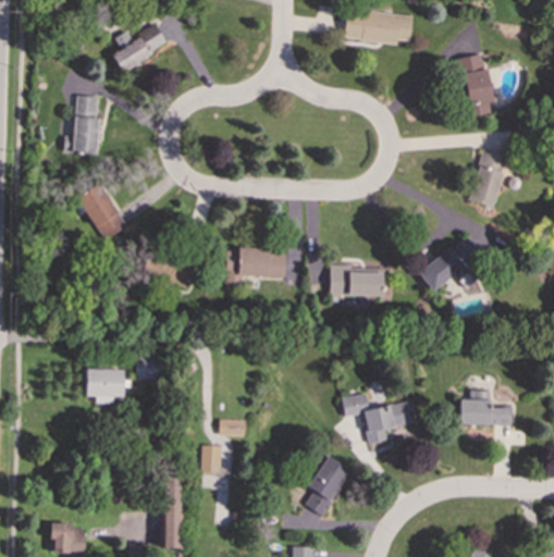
[(413,16),(348,8),(344,37),(398,45),(398,39),(409,41),(413,16)]
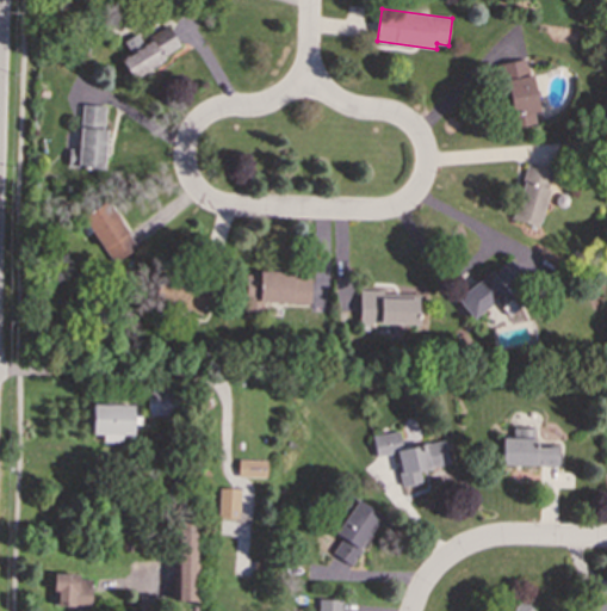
[(183,45),(171,25),(144,41),(141,34),(127,42),(134,54),(124,59),(135,79),(167,61),(165,56),(183,45)]
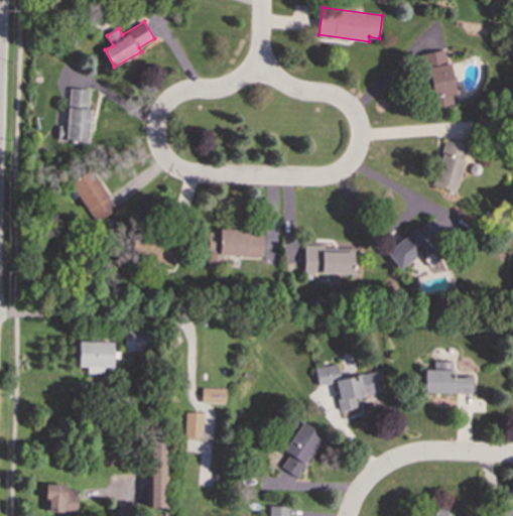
[(457,95),(449,49),(422,54),(432,109),(455,105),(453,96),(457,95)]
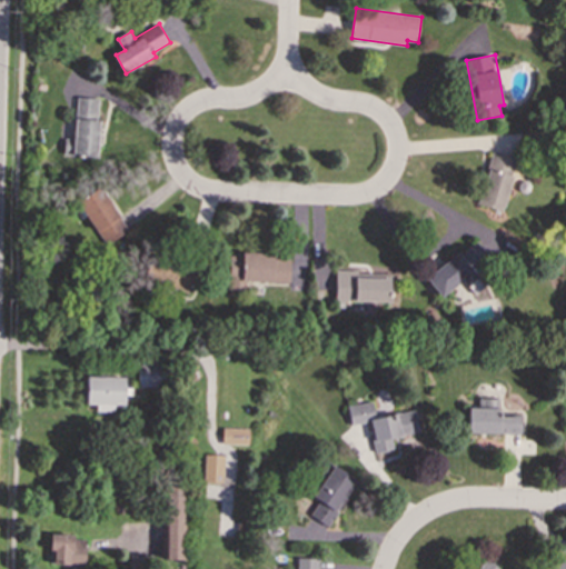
[(99,158),(102,98),(79,97),(77,139),(66,139),(65,156),(99,158)]
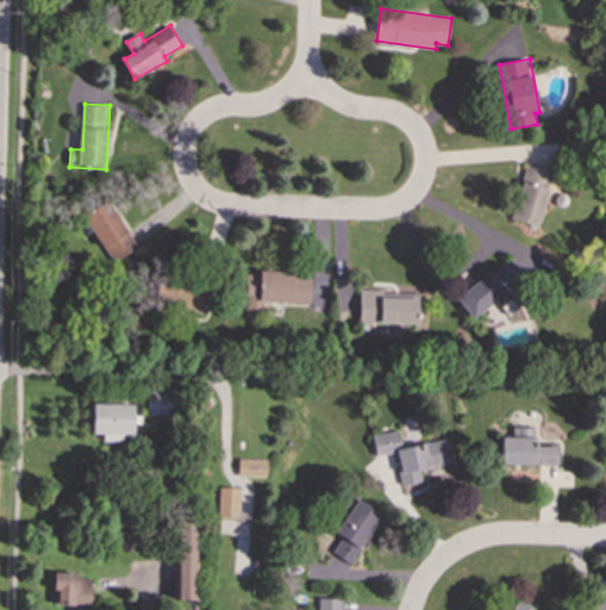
[(539,226),(555,169),(529,162),(513,219),(539,226)]
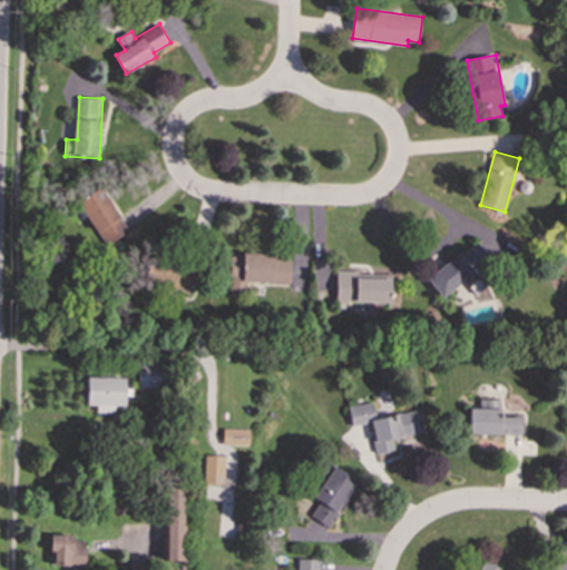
[(103,188),(79,203),(106,245),(129,232),(103,188)]
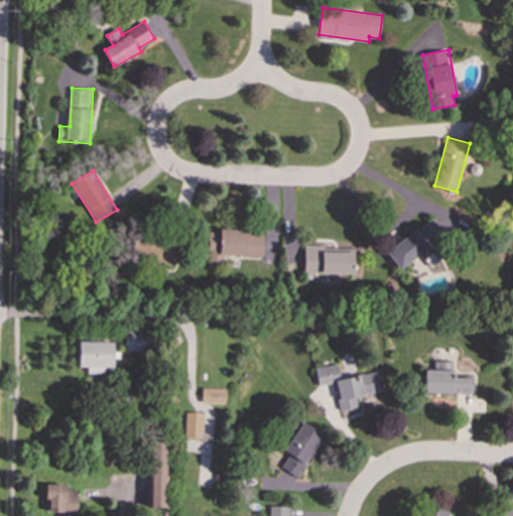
[(210,229),(209,263),(223,263),(223,256),(264,257),(265,235),(250,235),(250,231),(210,229)]
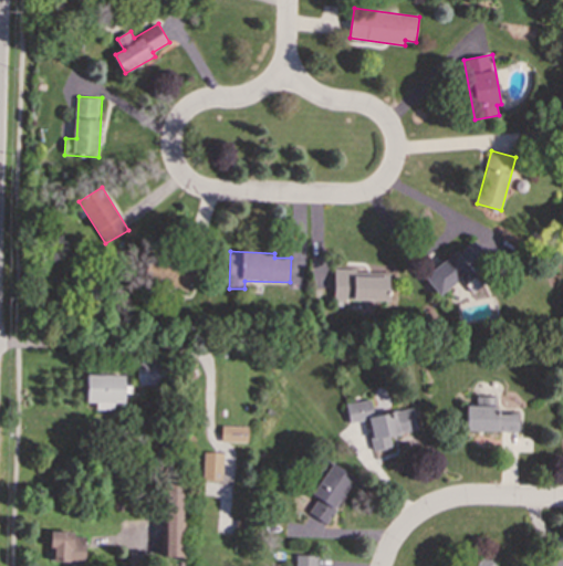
[(145,281),(191,290),(197,262),(152,252),(145,281)]
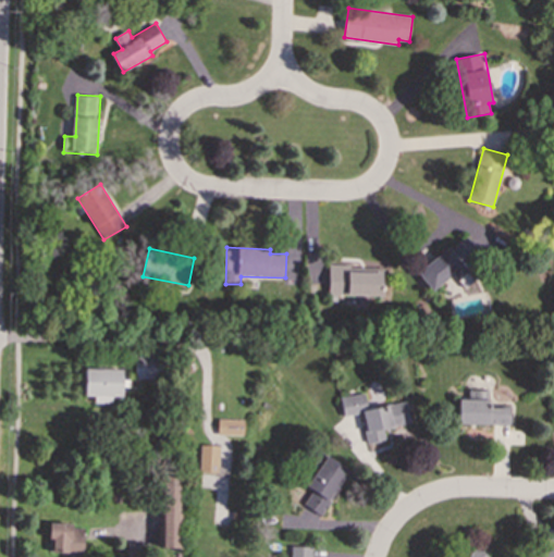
[(383,272),(351,271),(351,264),(330,264),(330,295),(382,296),(383,272)]
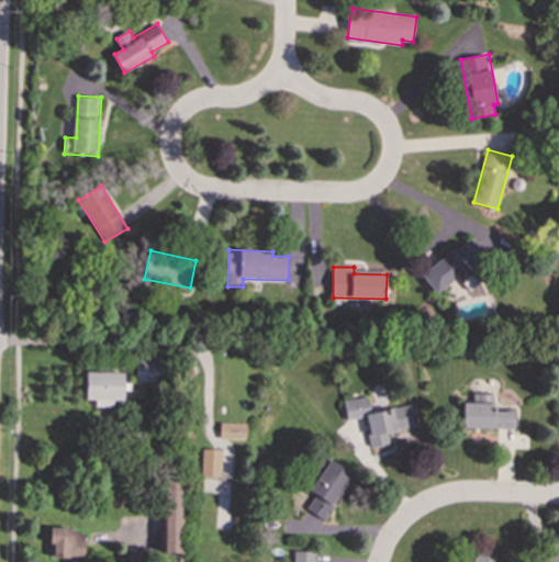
[(138,381),(166,381),(166,361),(138,361),(138,381)]
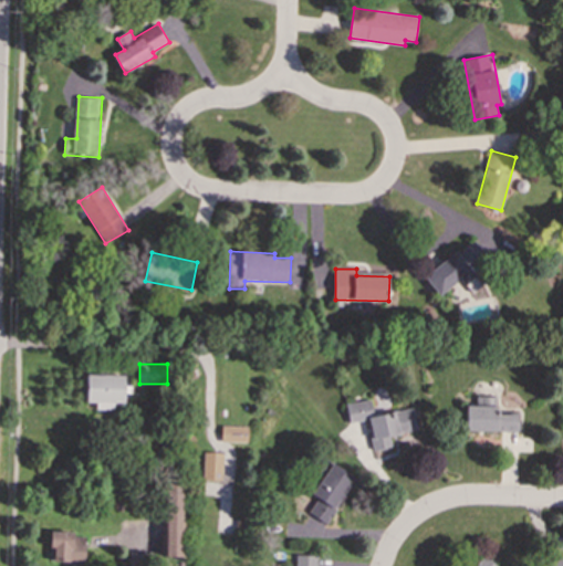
[(126,375),(87,375),(89,402),(126,401),(126,375)]
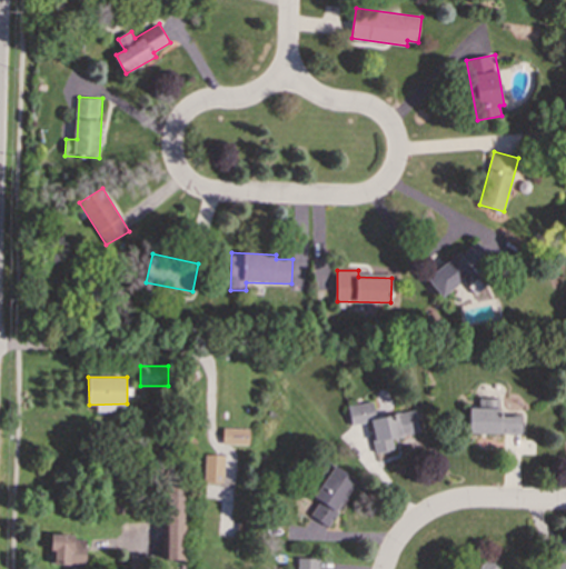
[(469,433),(523,435),(523,416),(500,415),(500,398),(479,398),(479,407),(469,407),(469,433)]
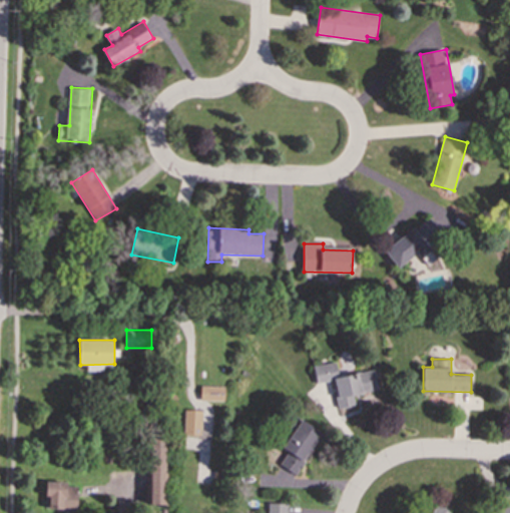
[(338,408),(357,406),(355,394),(379,391),(376,371),(339,376),(337,362),(315,366),(317,383),(335,381),(338,408)]
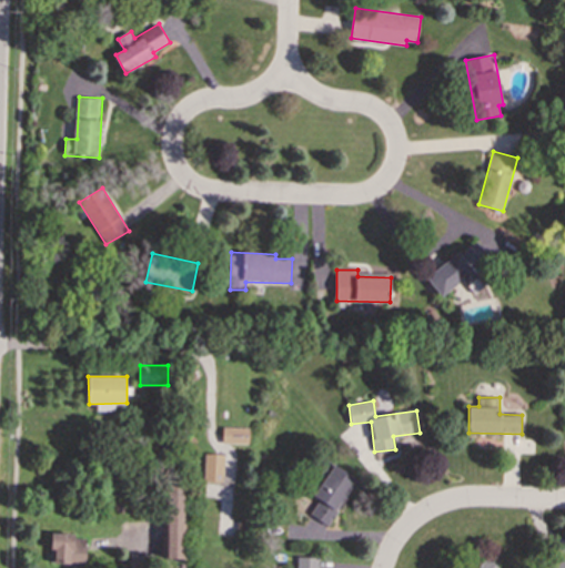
[(251,428),(224,427),(223,443),(250,444),(251,428)]
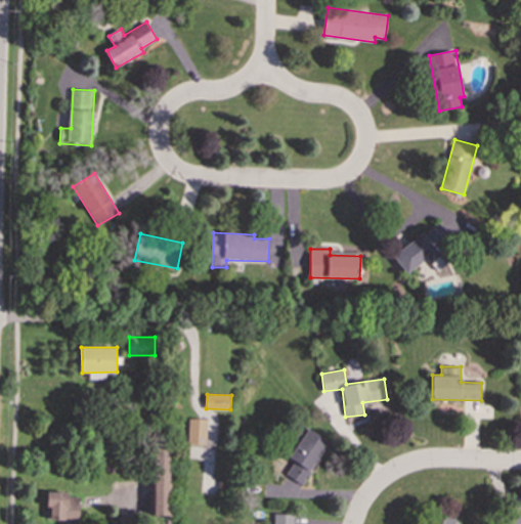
[(208,419),(190,419),(189,444),(208,445),(208,419)]
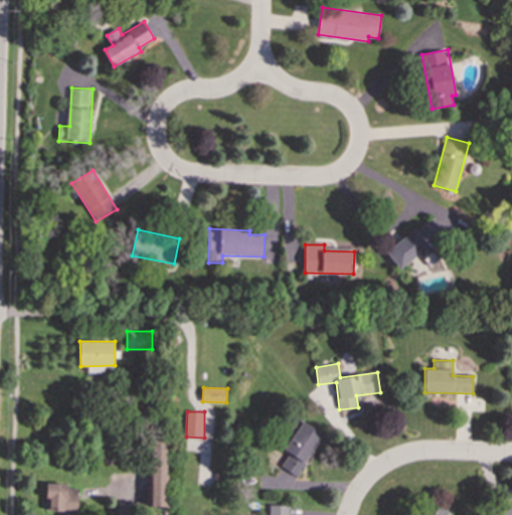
[(285,450),(290,453),(282,466),(300,477),(325,435),(298,418),(289,434),(293,436),(285,450)]
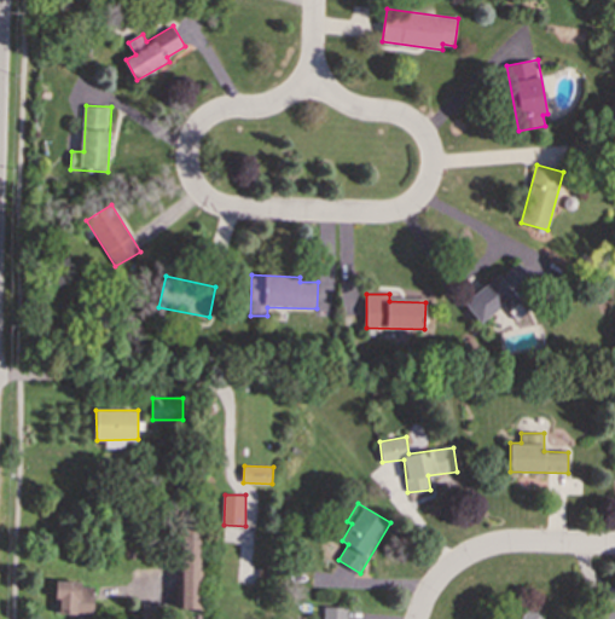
[(177,608),(204,609),(208,525),(180,524),(177,608)]
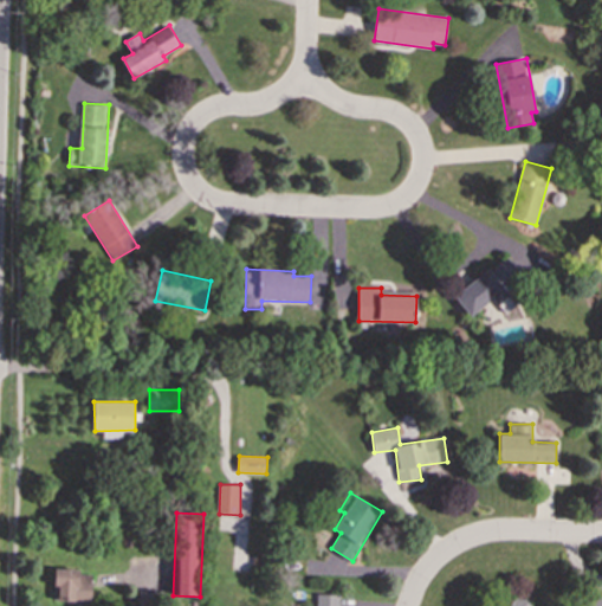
[(92,601),(94,572),(56,571),(54,600),(92,601)]
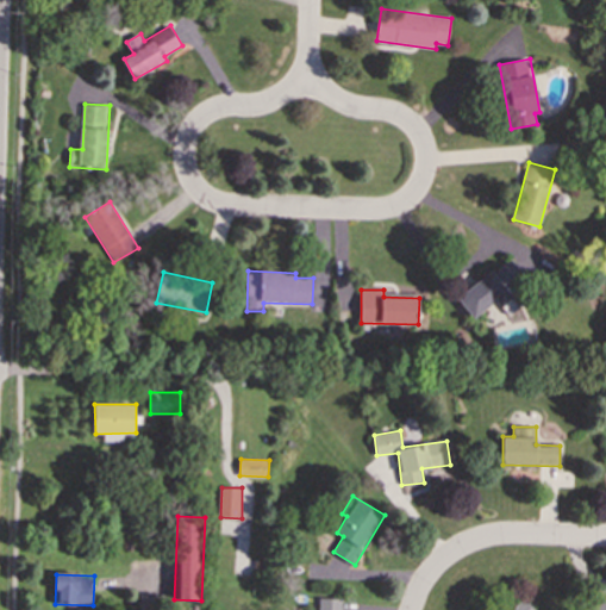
[(510,609),(536,609),(524,597),(510,609)]
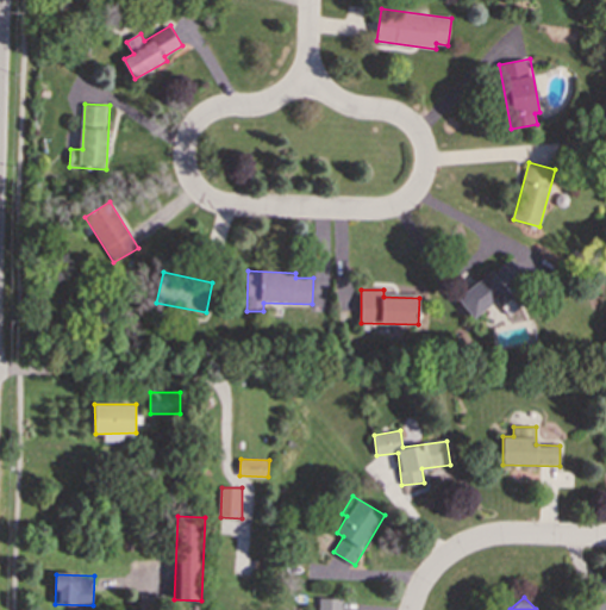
[(342,609),(343,598),(317,598),(316,609),(342,609)]
